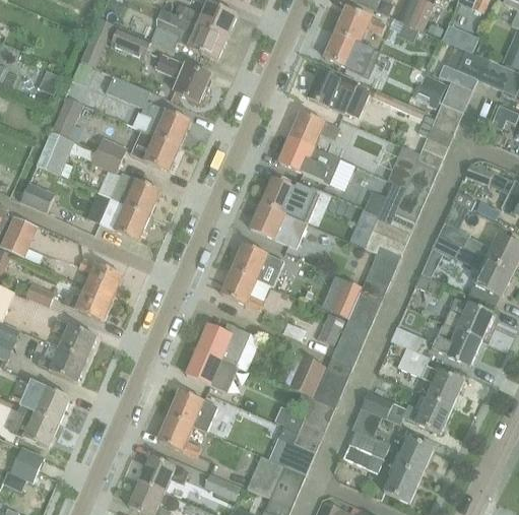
[(375,8),(379,0),(355,0),(375,8)]
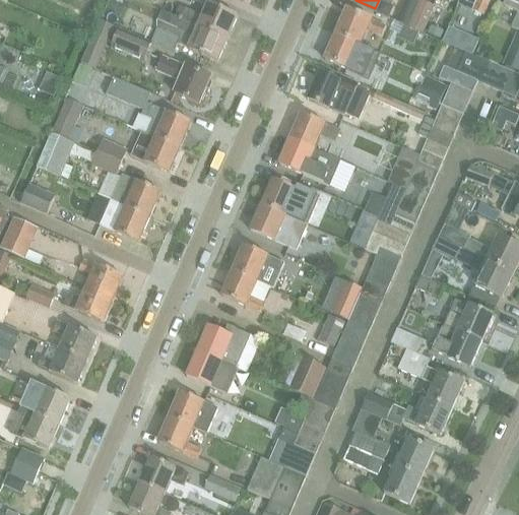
[(403,0),(395,18),(408,24),(418,0),(403,0)]
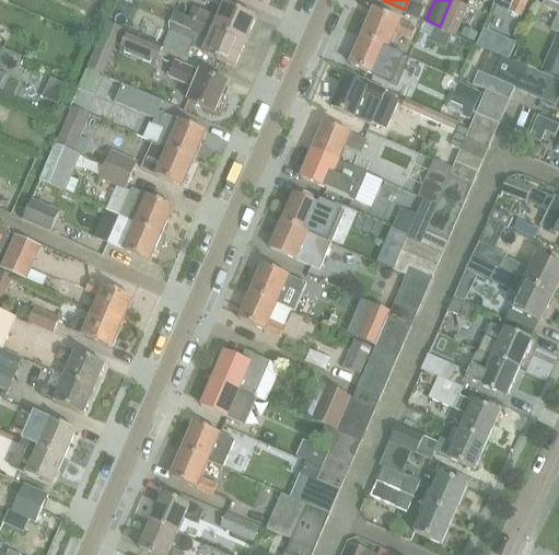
[(454,32),(467,3),(459,0),(451,0),(440,26),(454,32)]
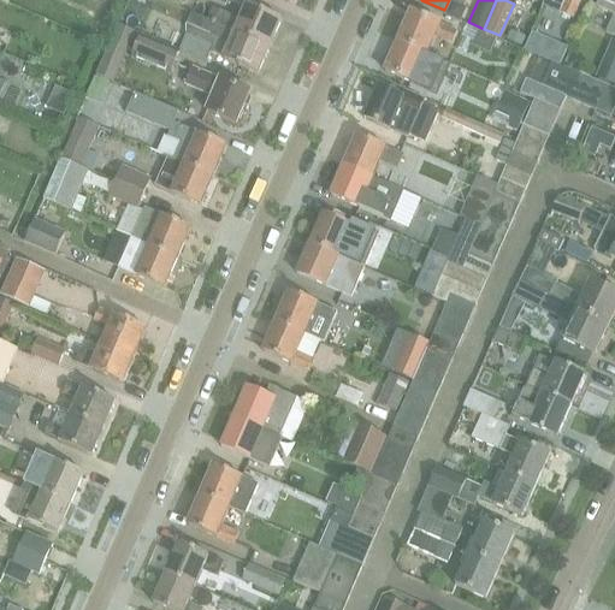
[(572,15),(578,0),(562,0),(559,10),(572,15)]
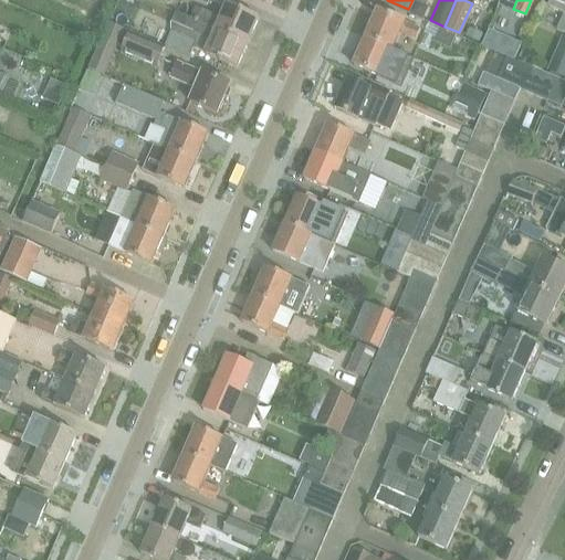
[(550,0),(548,4),(563,11),(556,28),(564,31),(564,0),(550,0)]
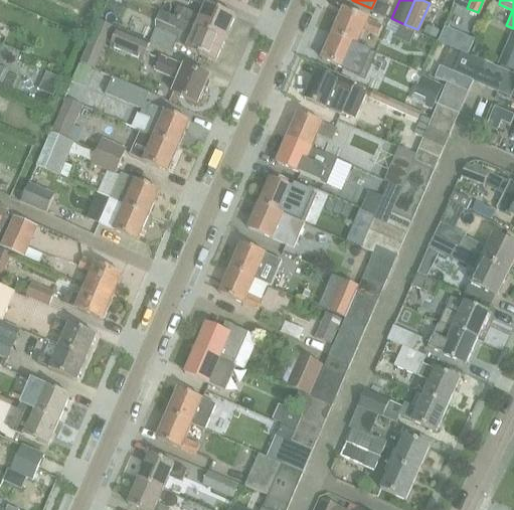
[(176,3),(171,14),(185,19),(224,37),(234,13),(216,5),(206,1),(201,13),(176,3)]
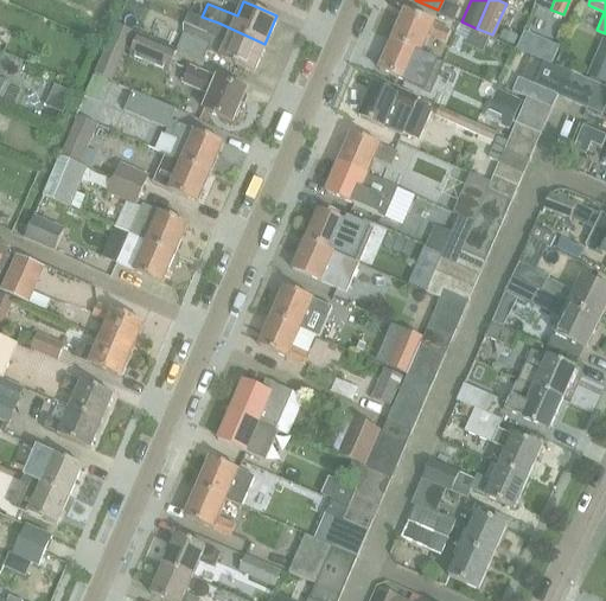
[(404,7),(391,37),(420,50),(428,32),(445,39),(450,27),(404,7)]
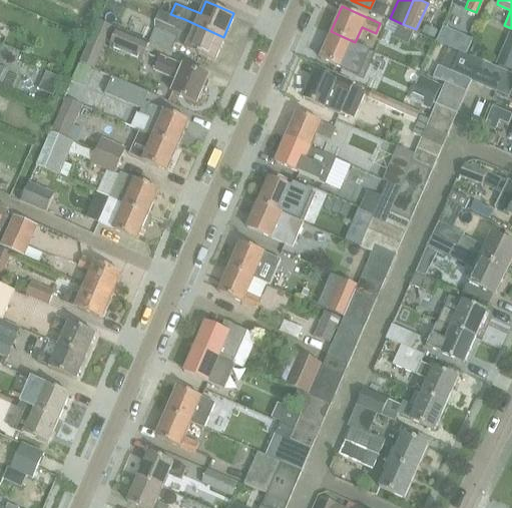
[(158,8),(153,19),(157,21),(155,25),(176,34),(174,41),(185,46),(195,51),(213,59),(223,37),(184,19),(170,14),(158,8)]
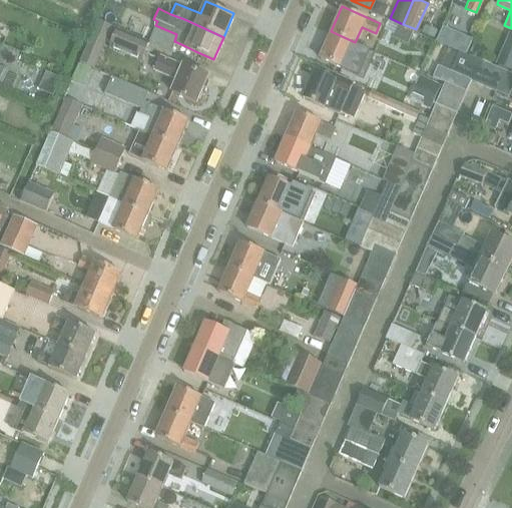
[(148,39),(116,26),(116,25),(97,17),(79,59),(93,65),(106,34),(110,35),(106,44),(139,58),(148,39)]
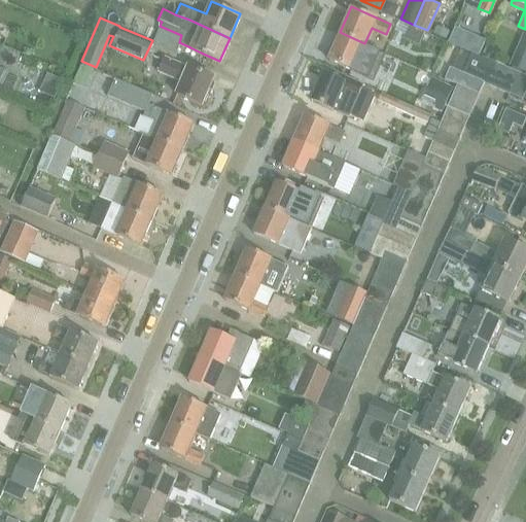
[(436,23),(433,31),(445,36),(449,28),(436,23)]
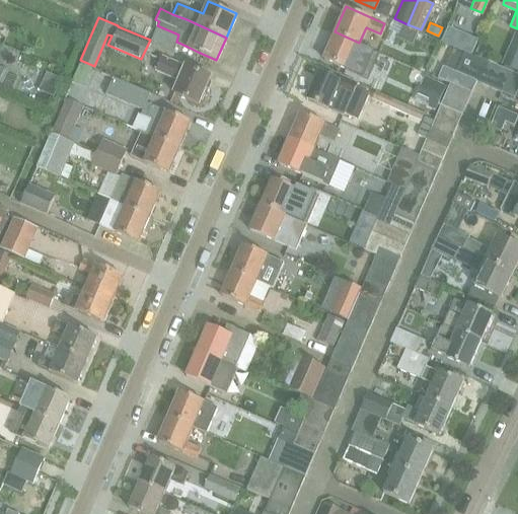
[(156,25),(150,40),(172,50),(176,42),(178,34),(157,25),(156,25)]
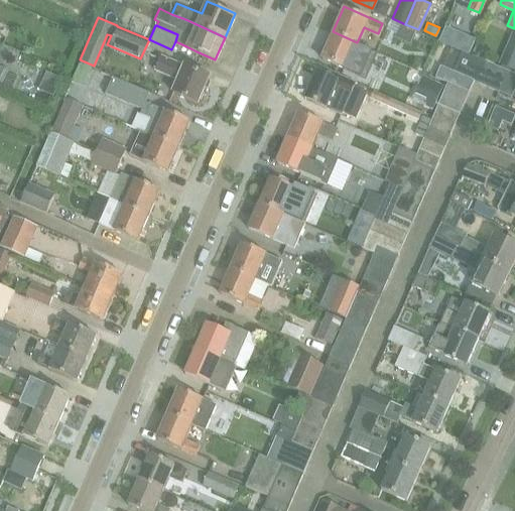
[(514,69),(514,31),(511,30),(497,61),(500,64),(499,66),(507,69),(507,68),(514,71),(514,69)]
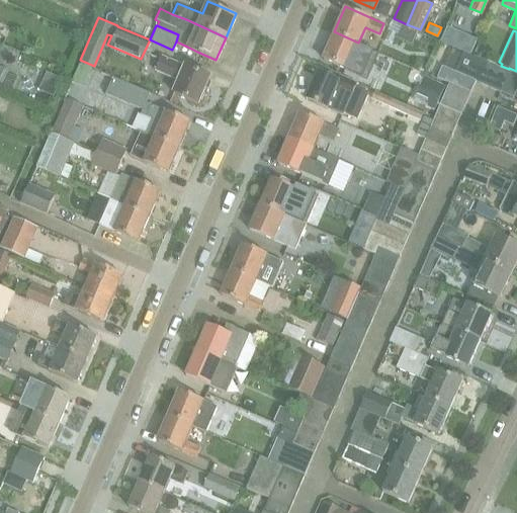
[(334,31),(323,57),(366,76),(377,51),(358,43),(334,31)]
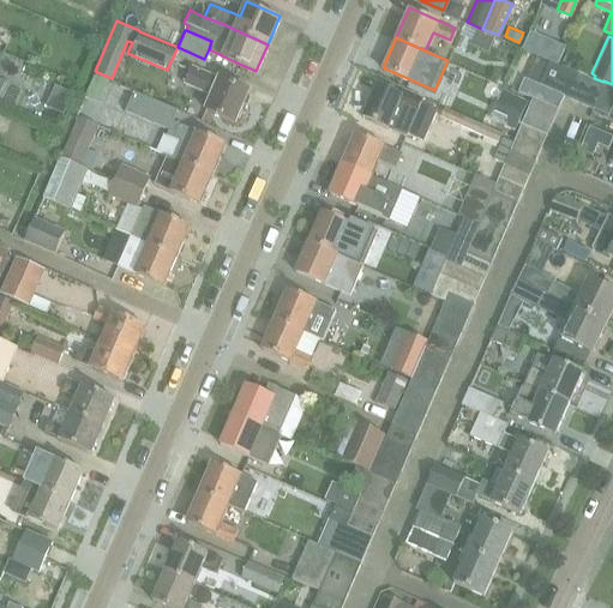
[(535,56),(526,77),(524,77),(518,89),(534,96),(558,107),(563,95),(564,94),(540,83),(551,59),(548,59),(547,62),(535,56)]
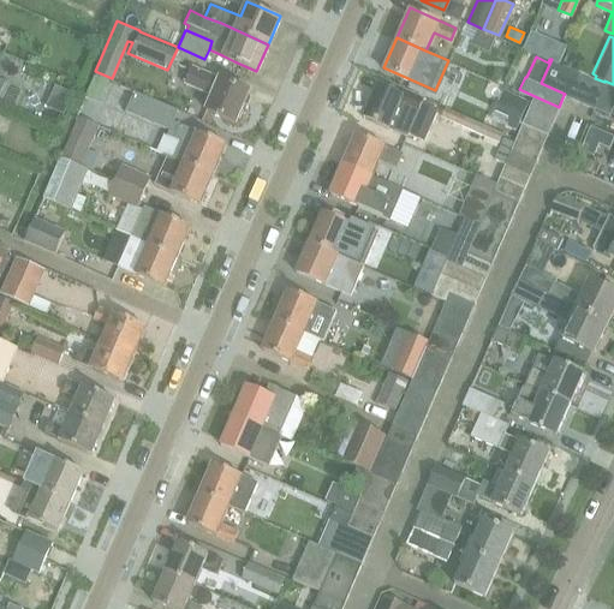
[(567,97),(579,72),(552,59),(541,83),(565,94),(564,95),(567,97)]
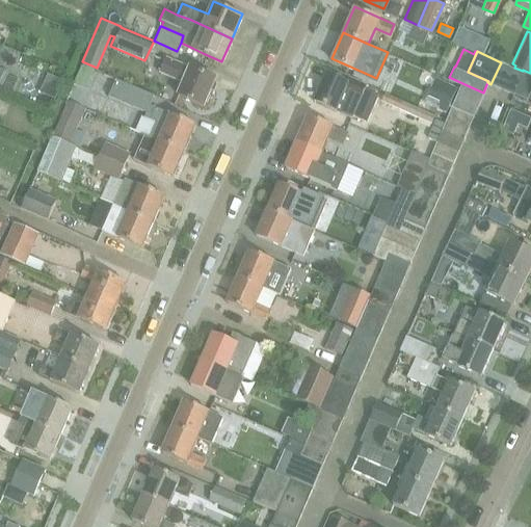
[(160,68),(169,72),(184,78),(178,93),(204,104),(215,77),(190,66),(189,68),(164,57),(160,68)]
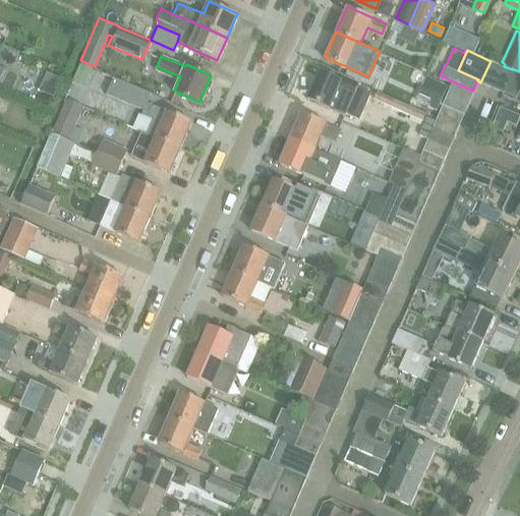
[(492,87),(501,65),(490,61),(480,82),(492,87)]
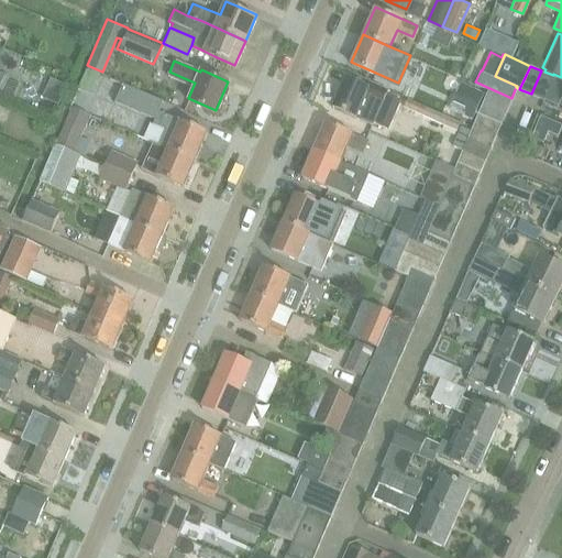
[(542,99),(551,79),(553,75),(544,72),(541,70),(531,94),(542,99)]
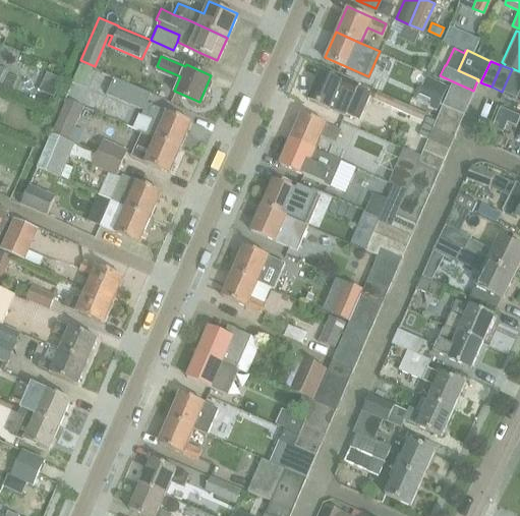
[(307,97),(326,105),(344,113),(357,81),(342,74),(340,79),(319,70),(307,97)]
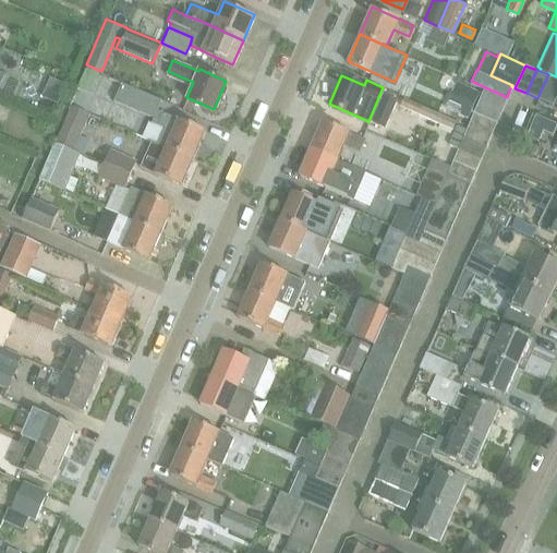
[(457,79),(445,105),(469,115),(481,89),(457,79)]
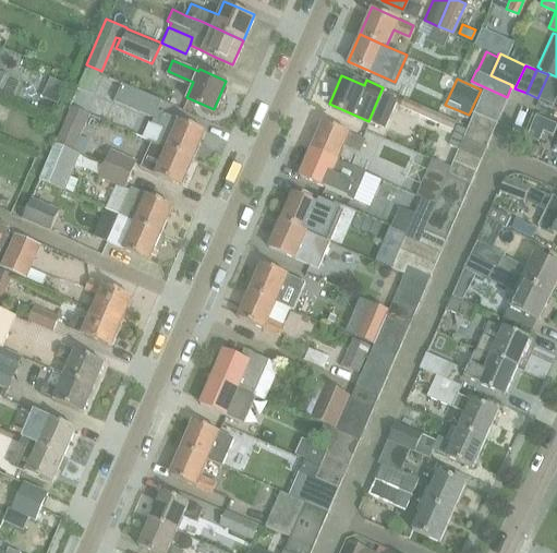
[(205,129),(184,120),(156,108),(160,97),(122,80),(113,98),(154,116),(152,122),(148,120),(143,134),(193,156),(205,129)]
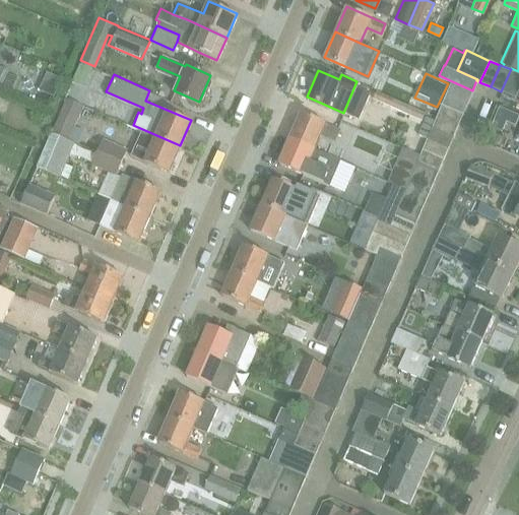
[(452,81),(447,92),(467,102),(472,90),(452,81)]
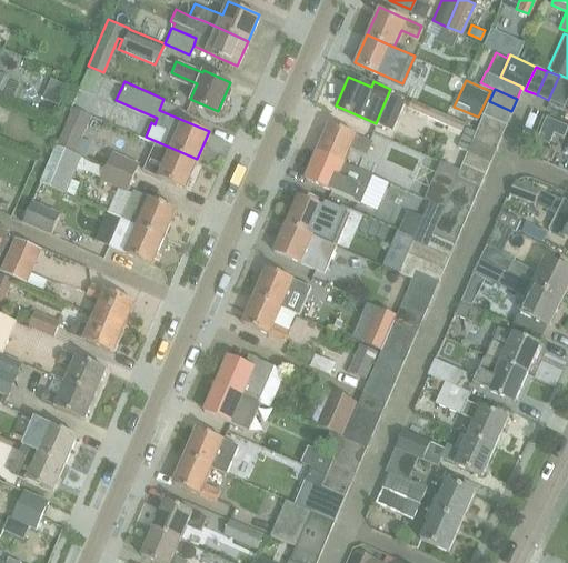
[(70,104),(72,106),(85,110),(89,100),(75,93),(70,104)]
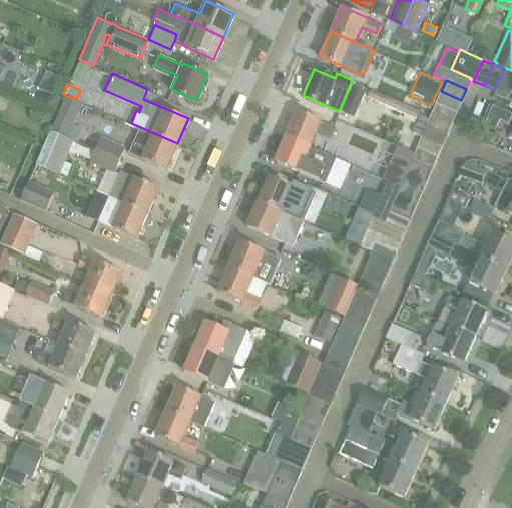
[(368,95),(383,102),(415,117),(419,109),(372,88),(368,95)]
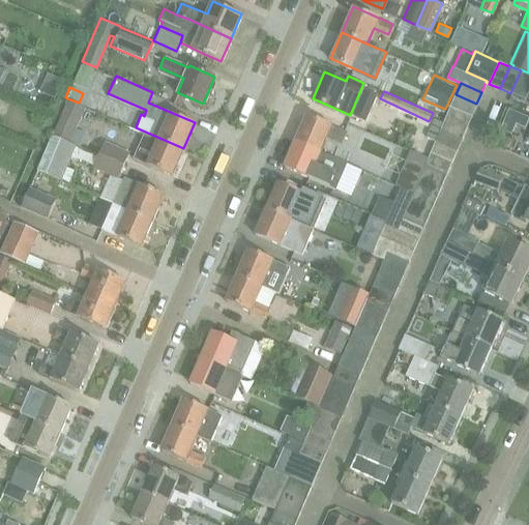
[(456,94),(450,106),(471,115),(476,104),(456,94)]
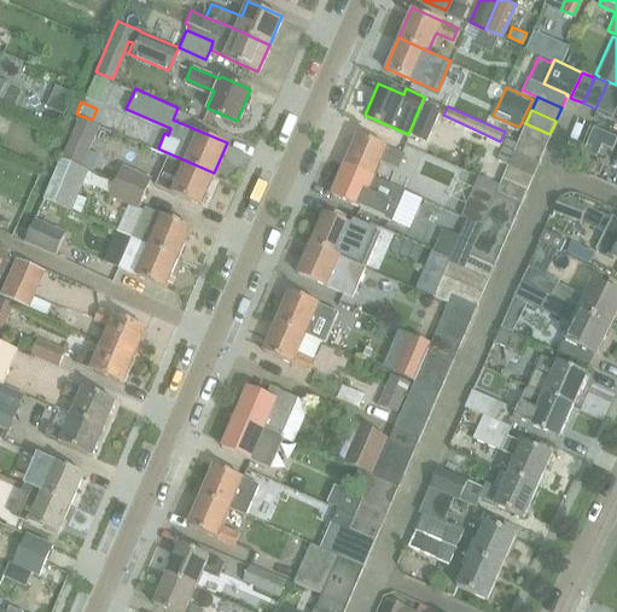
[(79,115),(60,155),(79,162),(97,122),(92,120),(79,115)]
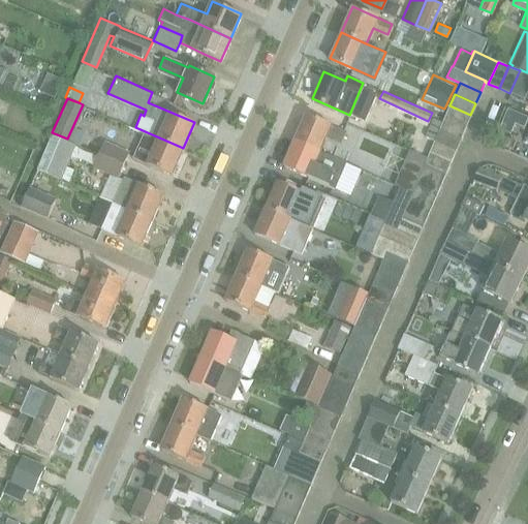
[(449,105),(444,117),(466,126),(470,115),(449,105)]
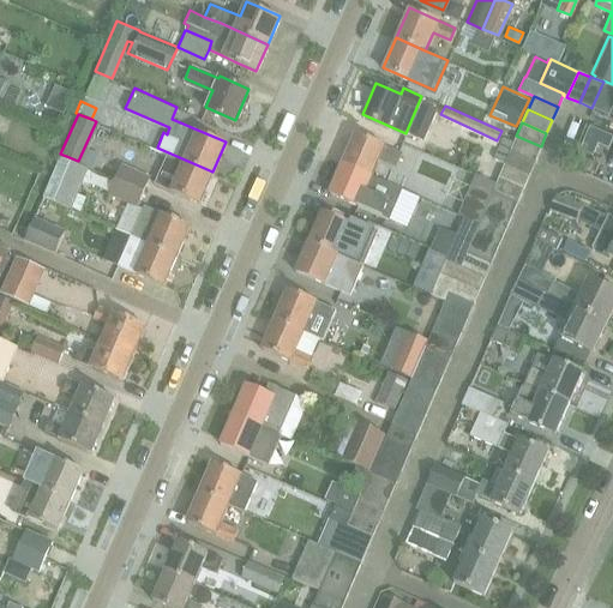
[(355,131),(342,162),(371,174),(379,157),(395,164),(401,151),(355,131)]
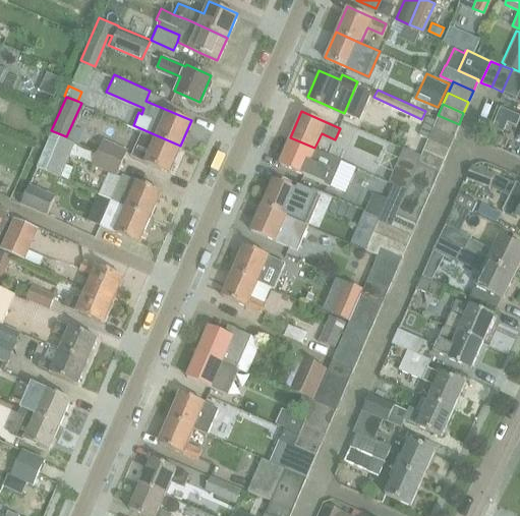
[(431,129),(434,126),(438,117),(428,113),(422,126),(431,129)]
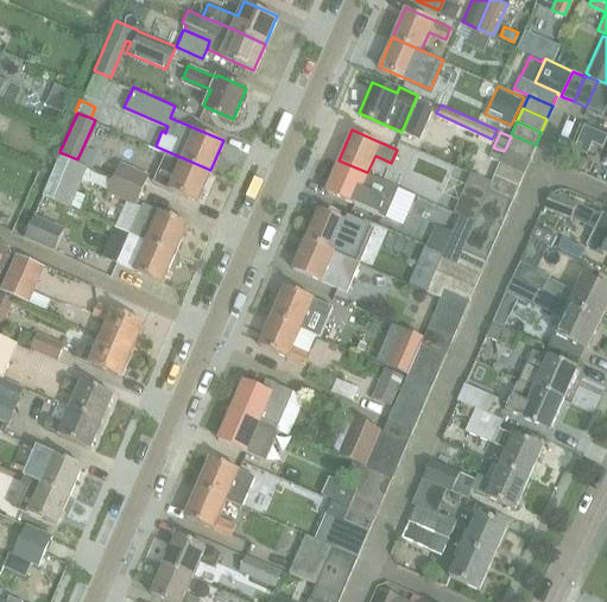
[(511,134),(511,137),(506,147),(530,158),(536,145),(511,134)]
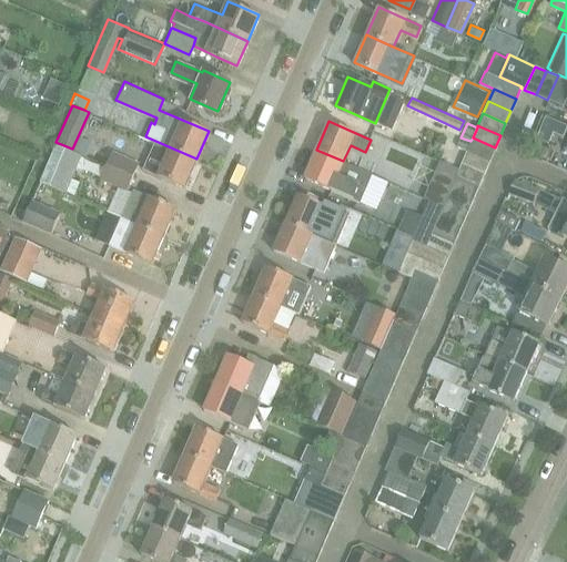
[(184,186),(196,159),(145,136),(144,136),(170,147),(162,164),(147,157),(141,167),(184,186)]
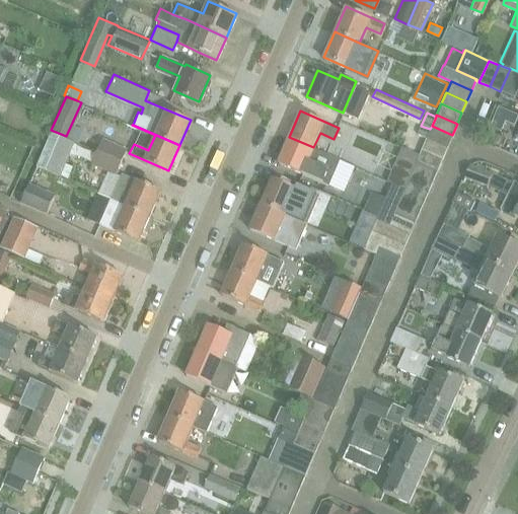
[(432,126),(430,129),(427,137),(447,146),(452,135),(432,126)]
